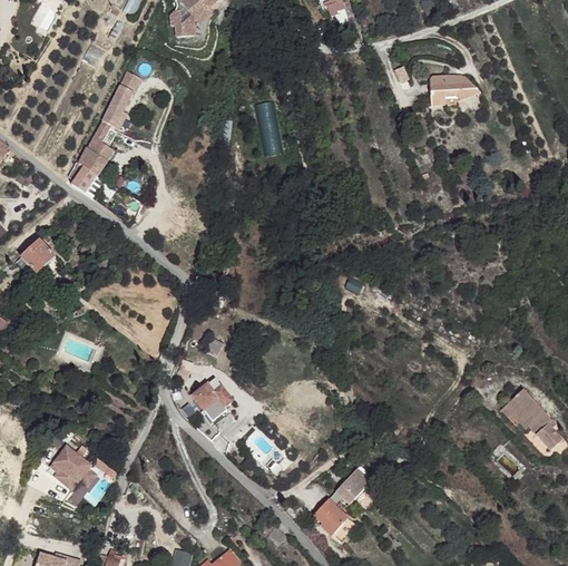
[(134,11),(137,0),(125,0),(123,7),(134,11)]
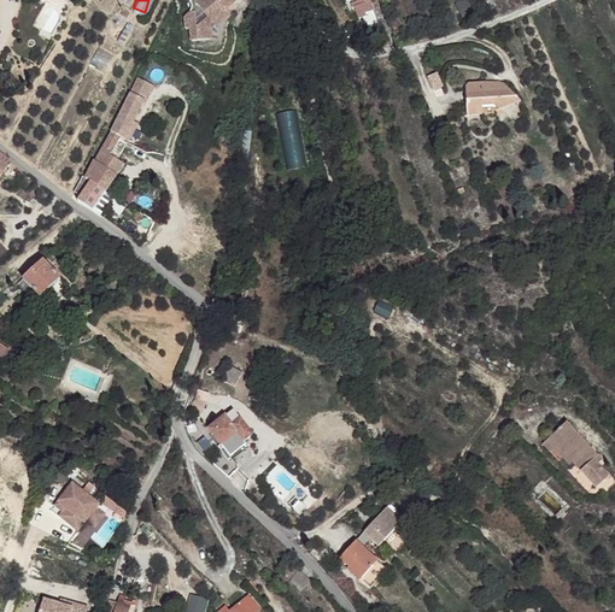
[(186,25),(191,24),(192,37),(211,35),(210,24),(236,1),(236,0),(189,0),(191,3),(188,9),(188,10),(186,11),(185,12),(186,25)]
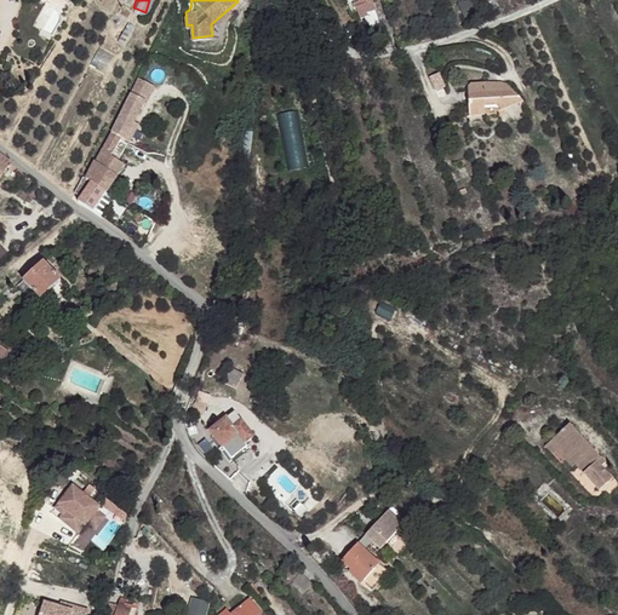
[(349,0),(352,7),(358,6),(360,13),(367,11),(366,9),(375,6),(372,0),(349,0)]
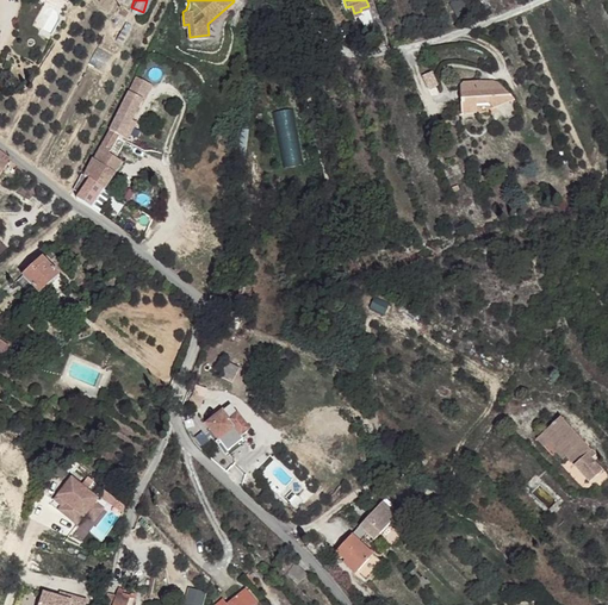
[(136,74),(109,128),(124,133),(134,114),(149,80),(136,74)]
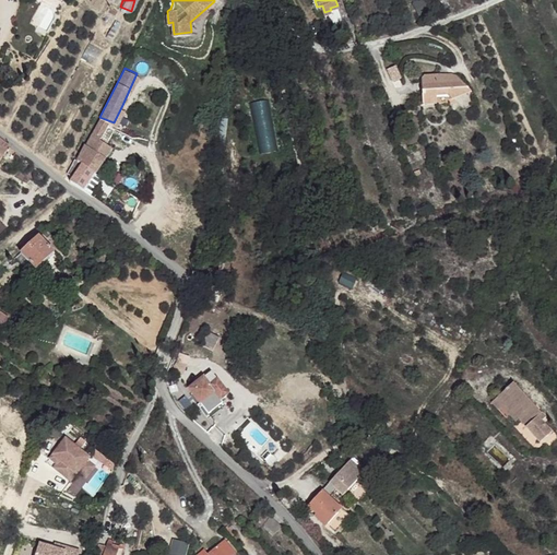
[(428,83),(433,105),(445,102),(443,93),(451,91),(457,96),(466,78),(459,71),(455,70),(453,70),(452,71),(450,72),(447,74),(443,77),(440,78),(435,79),(431,78),(430,79),(429,80),(428,81),(428,83)]
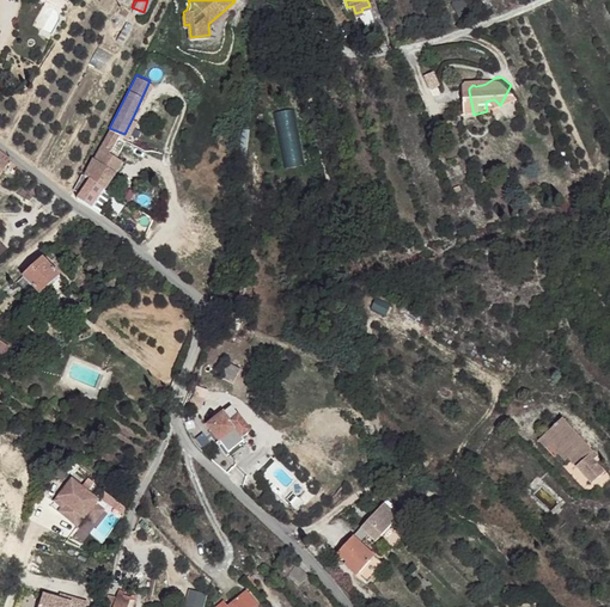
[(500,105),(504,108),(518,91),(511,85),(500,105)]
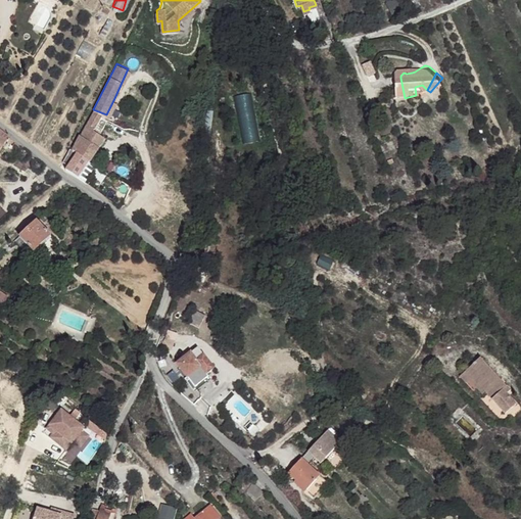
[(114,98),(106,114),(108,115),(117,99),(114,98)]
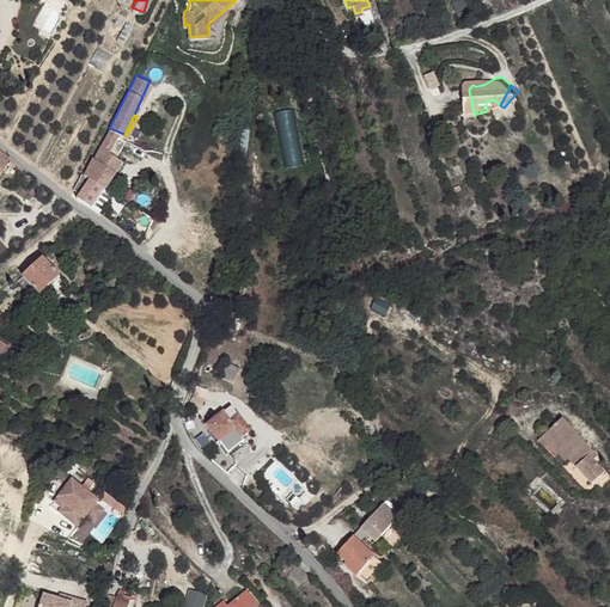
[(91,182),(78,198),(92,209),(123,164),(114,157),(115,153),(117,154),(123,143),(116,139),(119,135),(122,138),(124,134),(109,128),(85,177),(91,182)]
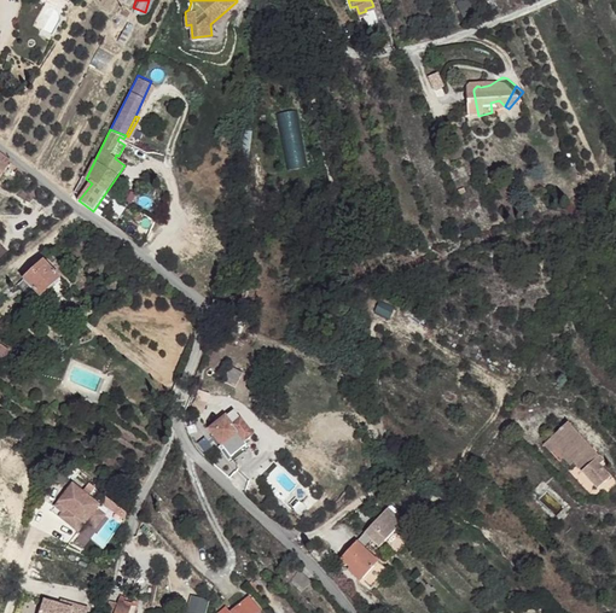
[(51,249),(46,255),(51,258),(56,254),(51,249)]
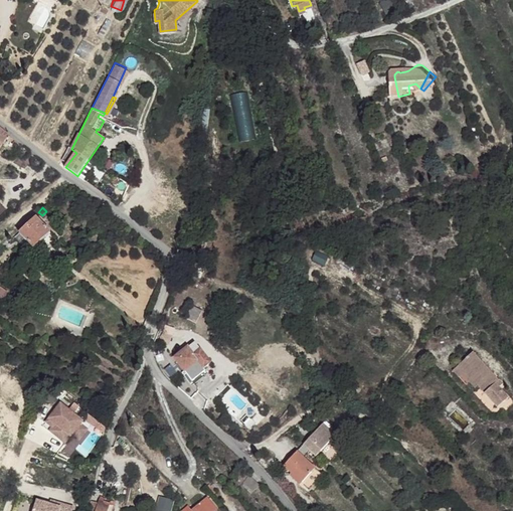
[(34,214),(17,229),(32,245),(49,230),(34,214)]
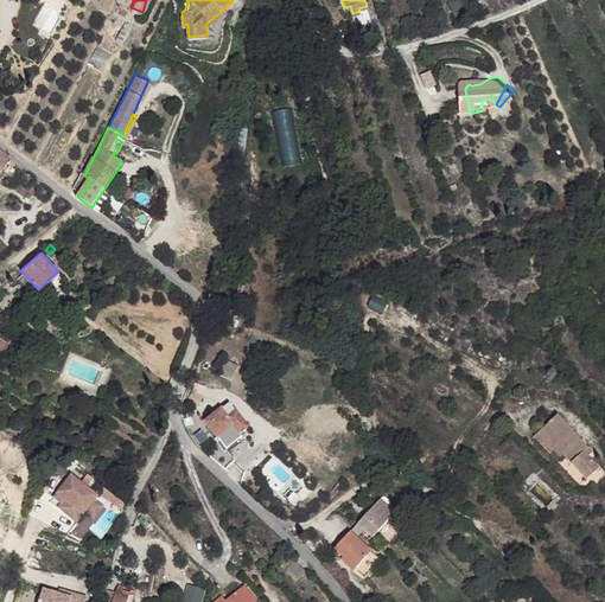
[(216,369),(229,376),(237,363),(223,354),(216,369)]
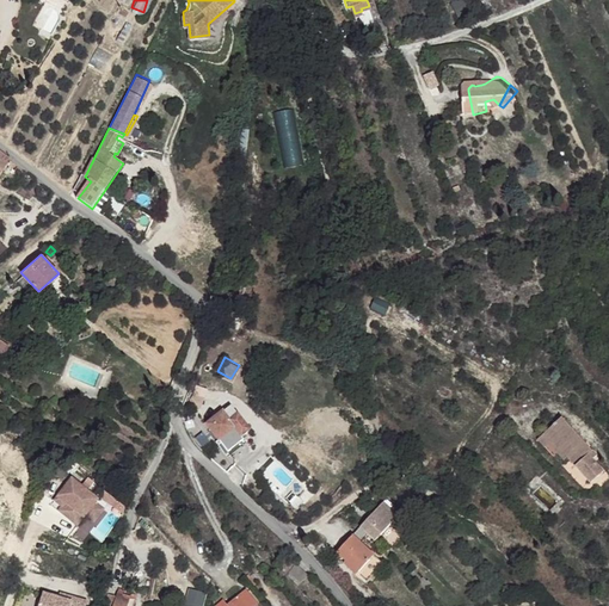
[(219,407),(202,420),(216,437),(231,424),(232,422),(227,415),(219,407)]
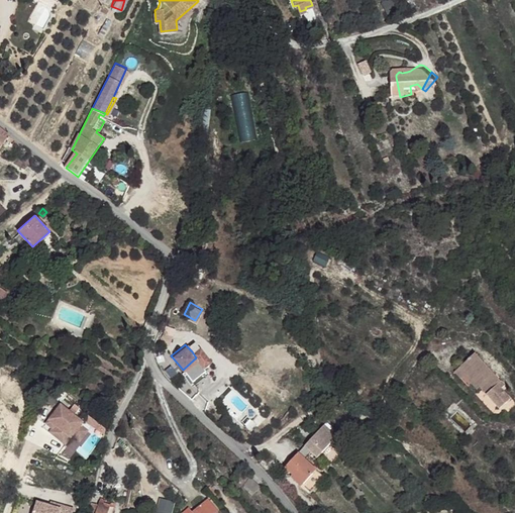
[(199,346),(192,351),(196,357),(195,358),(201,366),(209,360),(199,346)]
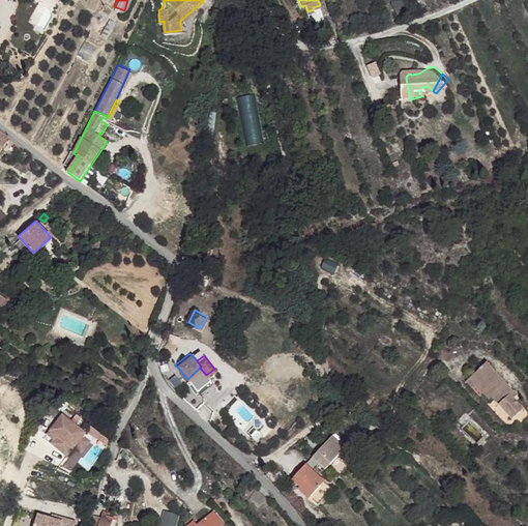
[(488,356),(472,369),(491,391),(497,400),(512,387),(488,356)]
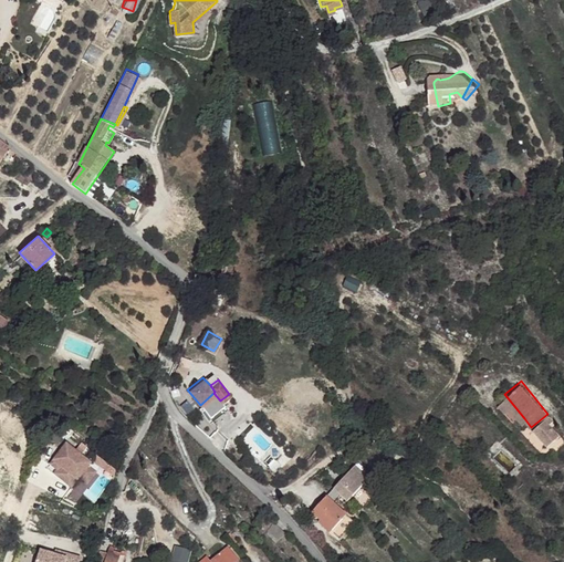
[(504,394),(498,398),(504,408),(509,405),(522,422),(524,418),(504,394)]
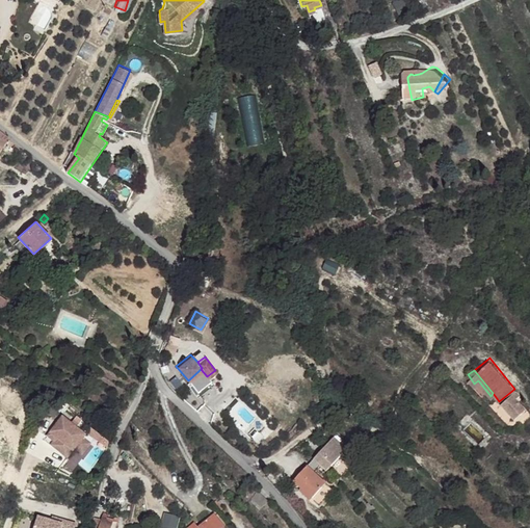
[(60,412),(46,430),(52,437),(56,432),(72,445),(73,444),(81,450),(89,440),(81,432),(84,429),(75,423),(70,419),(60,412)]
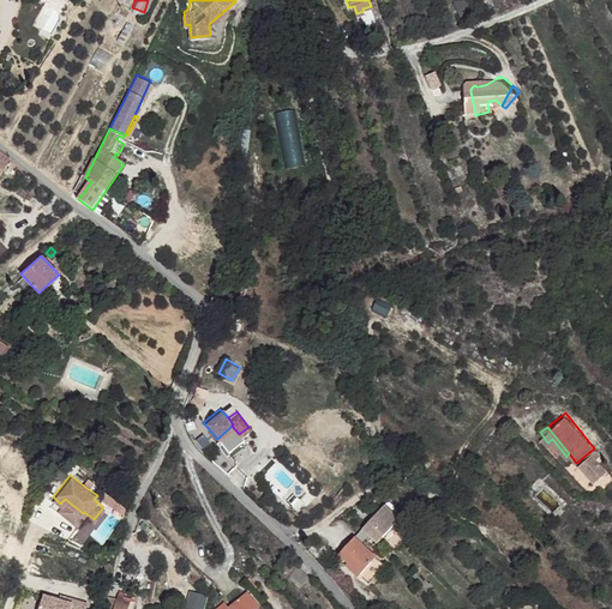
[(388,501),(384,505),(399,519),(403,514),(388,501)]
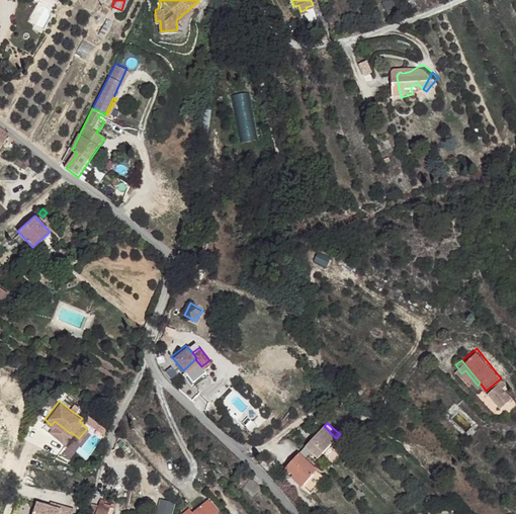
[(324,426),(284,465),(310,491),(323,478),(304,457),(310,451),(316,457),(336,438),(324,426)]
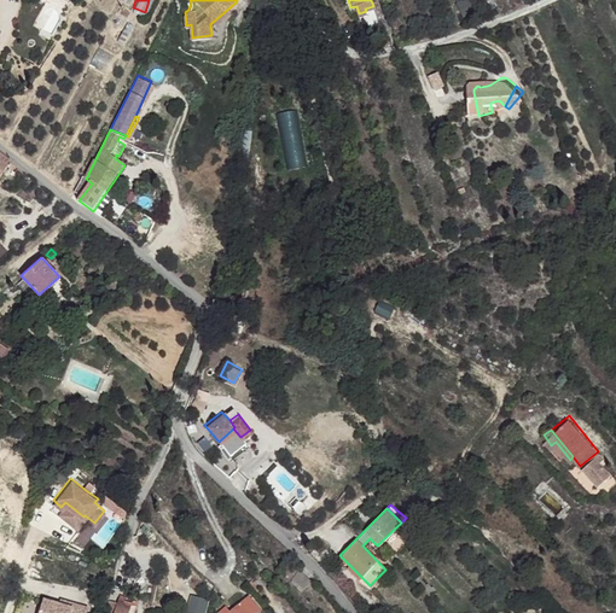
[(285,548),(277,556),(286,566),(294,556),(285,548)]
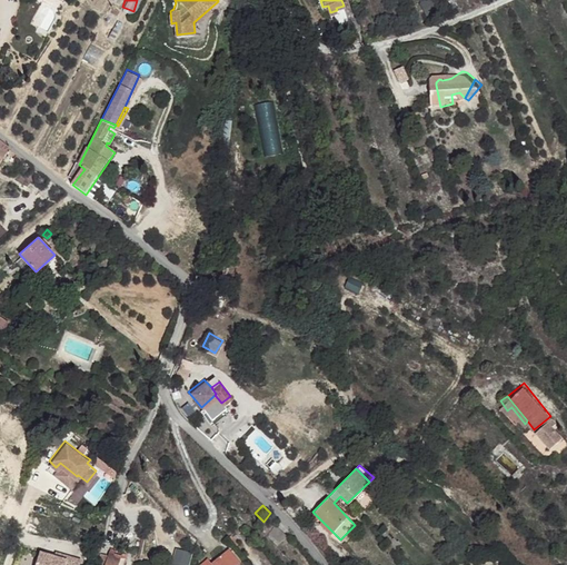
[(227,533),(224,537),(231,544),(236,541),(227,533)]
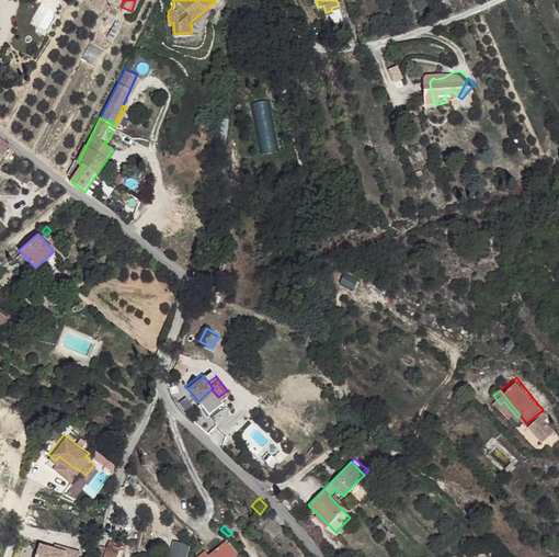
[(221,538),(206,554),(209,556),(226,556),(234,549),(221,538)]
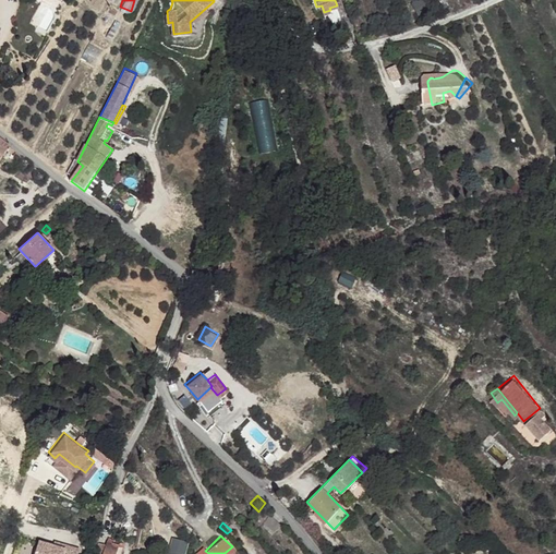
[(105,539),(99,553),(111,553),(116,543),(105,539)]
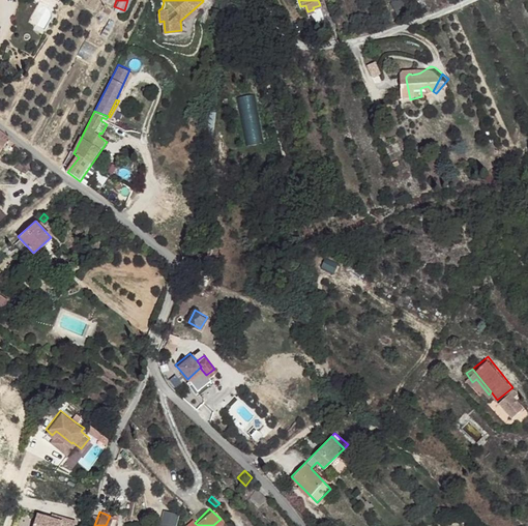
[(70,525),(71,514),(30,514),(29,525),(70,525)]
